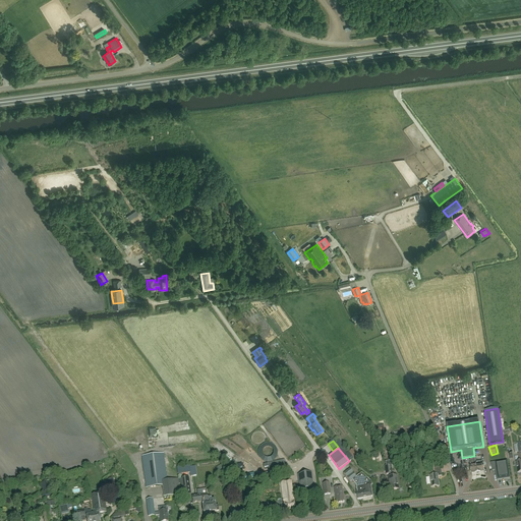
[(357,455),(357,454),(353,449),(349,452),(353,458),(357,455)]
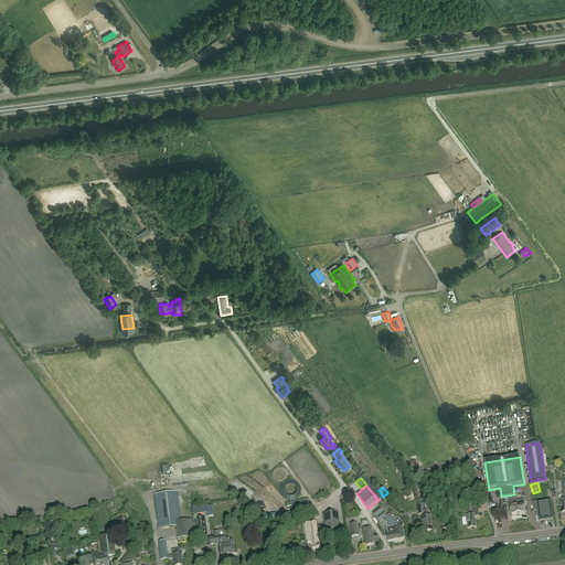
[(158,530),(176,526),(176,522),(181,521),(178,492),(153,494),(158,530)]
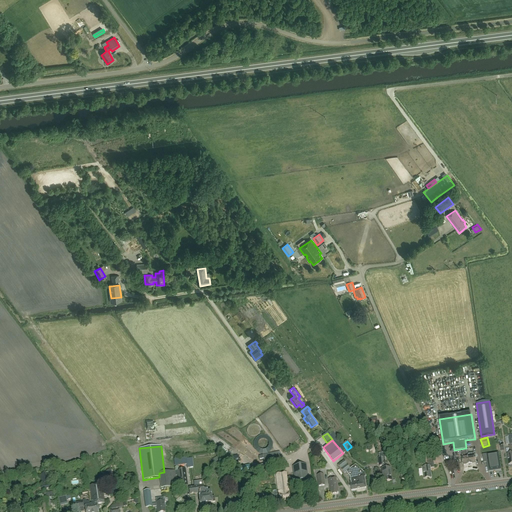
[(498,453),(483,455),(484,462),(487,461),(489,471),(501,469),(498,453)]
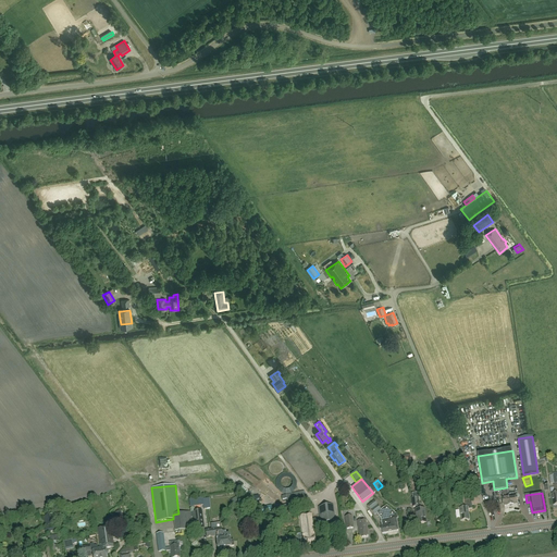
[(508,496),(509,498),(510,507),(518,506),(517,498),(516,498),(516,494),(510,494),(510,495),(508,496)]
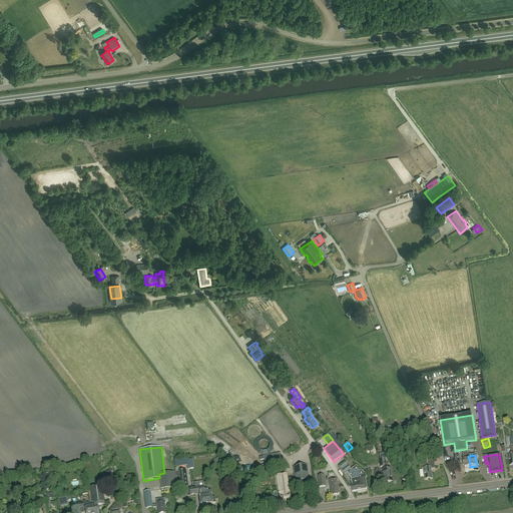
[(220,457),(213,461),(217,468),(224,464),(220,457)]
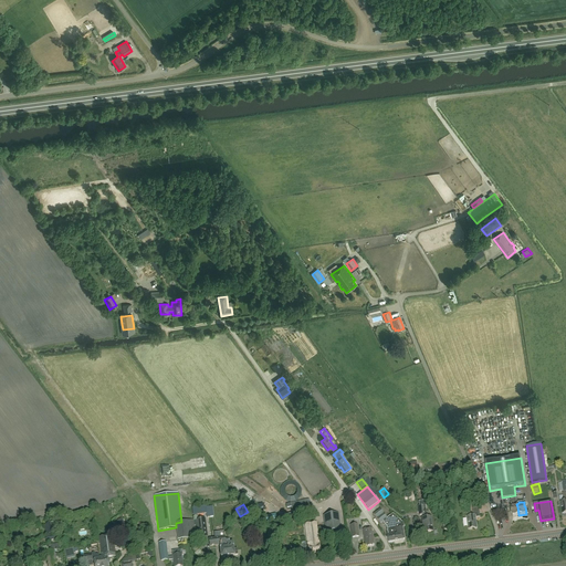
[(433,532),(431,517),(427,517),(426,509),(425,510),(425,506),(419,506),(419,515),(422,515),(422,519),(425,533),(433,532)]
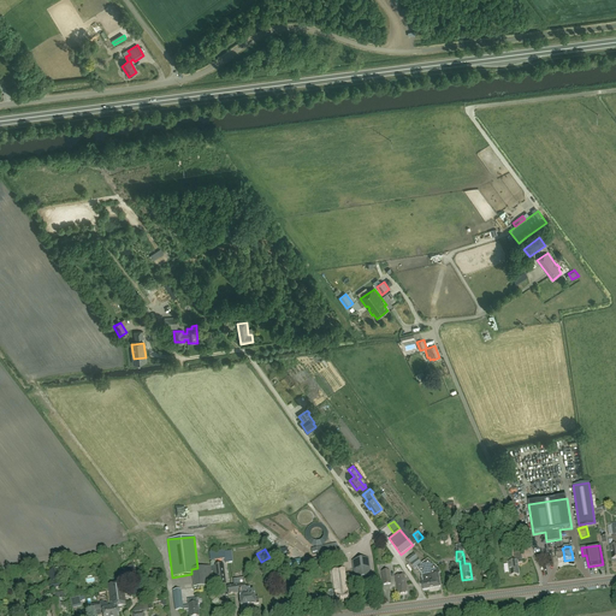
[(522,563),(521,554),(514,554),(515,562),(508,562),(510,576),(520,575),(519,563),(522,563)]
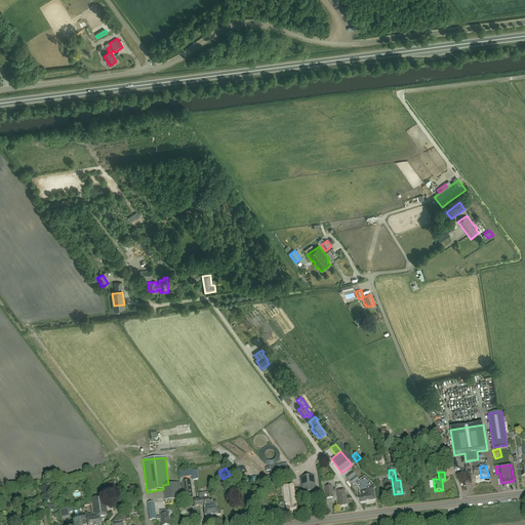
[(364,477),(359,481),(353,473),(347,477),(353,486),(355,484),(359,489),(360,493),(358,493),(360,502),(375,500),(373,489),(375,489),(374,486),(364,477)]
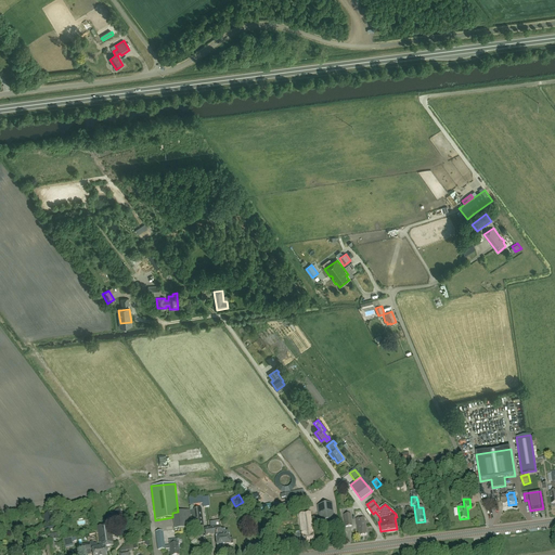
[(301,501),(278,505),(279,511),(302,505),(301,501)]
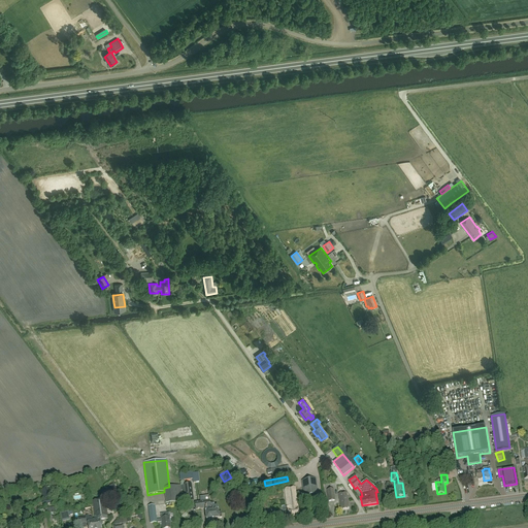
[(316,479),(301,481),(303,496),(315,495),(314,485),(317,485),(316,479)]
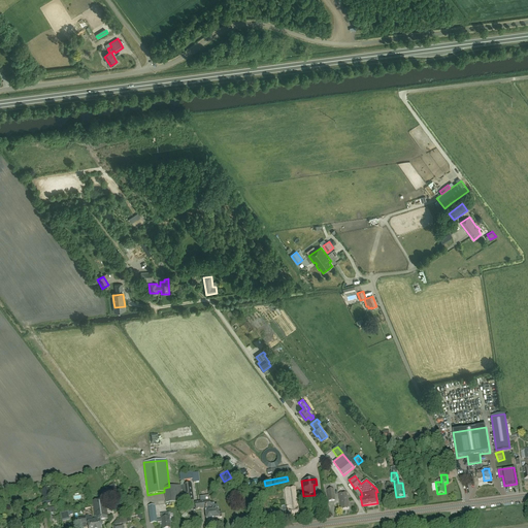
[(230,480),(225,483),(229,489),(234,486),(230,480)]
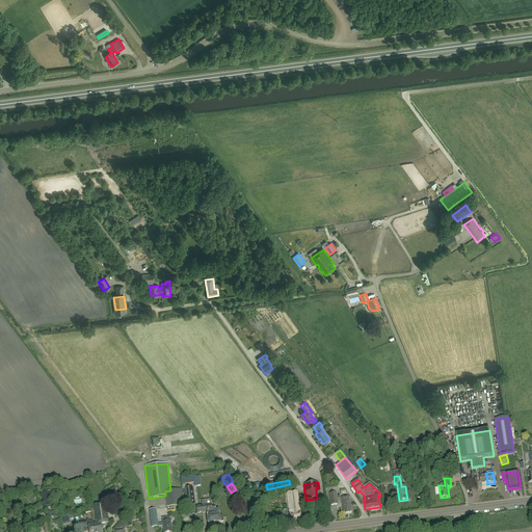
[(61,494),(59,486),(53,488),(55,496),(61,494)]
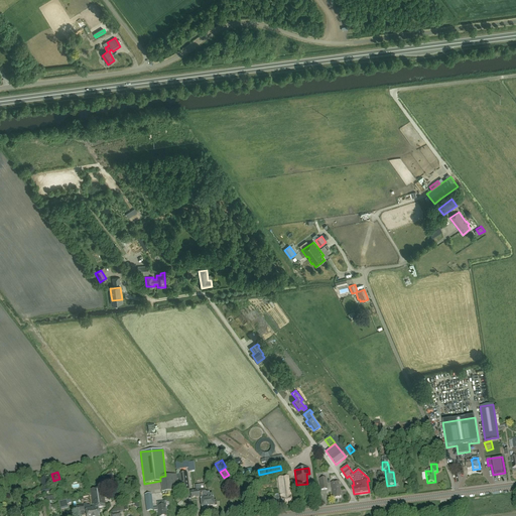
[(186,474),(180,475),(179,475),(181,491),(189,490),(186,474)]
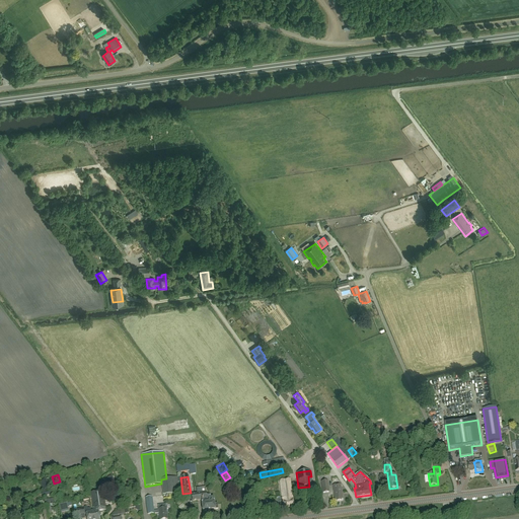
[(290,478),(280,480),(284,508),(294,507),(290,478)]
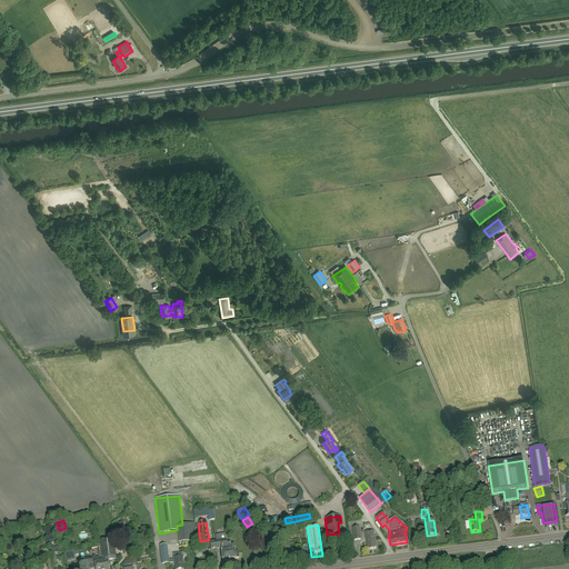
[(45,528),(47,538),(57,536),(53,526),(45,528)]
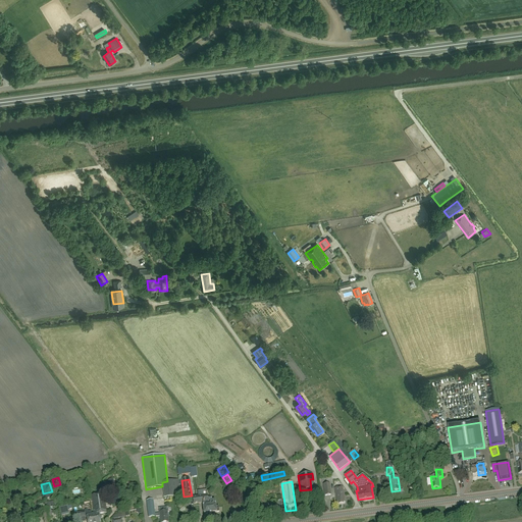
[(323,484),(324,496),(331,494),(329,483),(323,484)]
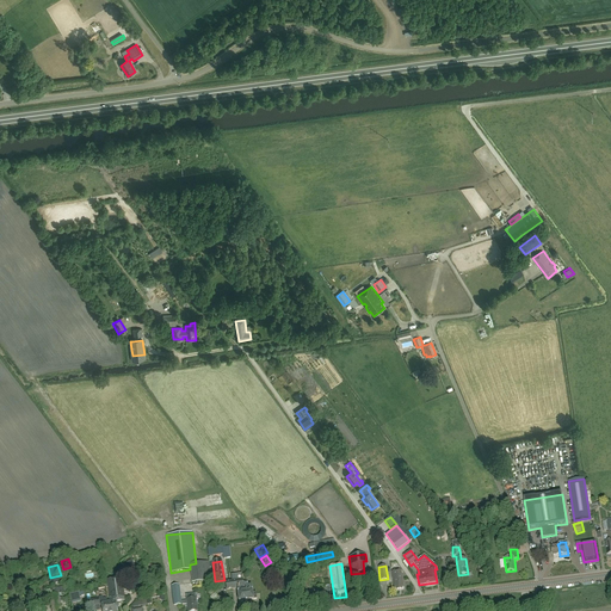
[(396,587),(396,590),(402,588),(402,587),(403,587),(401,571),(392,572),(393,579),(394,579),(395,587),(396,587)]
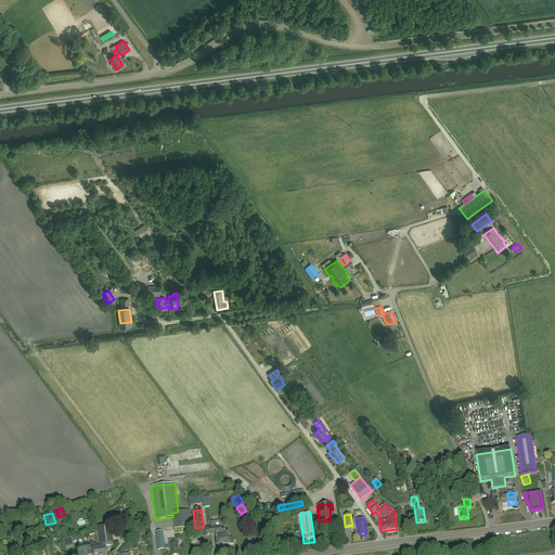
[(221,530),(220,527),(220,521),(210,523),(210,528),(205,529),(206,537),(216,536),(217,547),(230,545),(230,544),(233,544),(232,539),(230,539),(229,533),(224,533),(223,529),(221,530)]
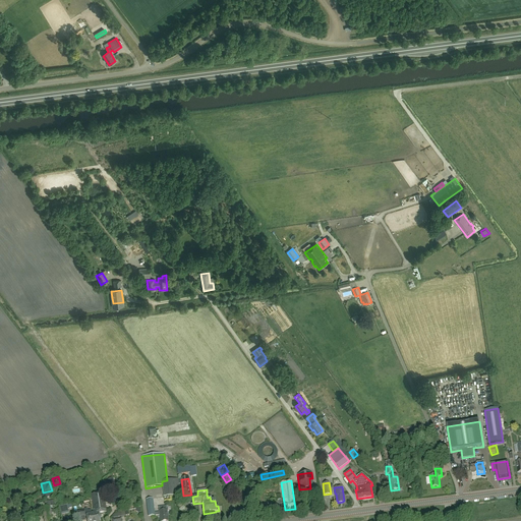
[(94,513),(95,520),(100,520),(100,514),(107,513),(104,493),(92,495),(94,513)]
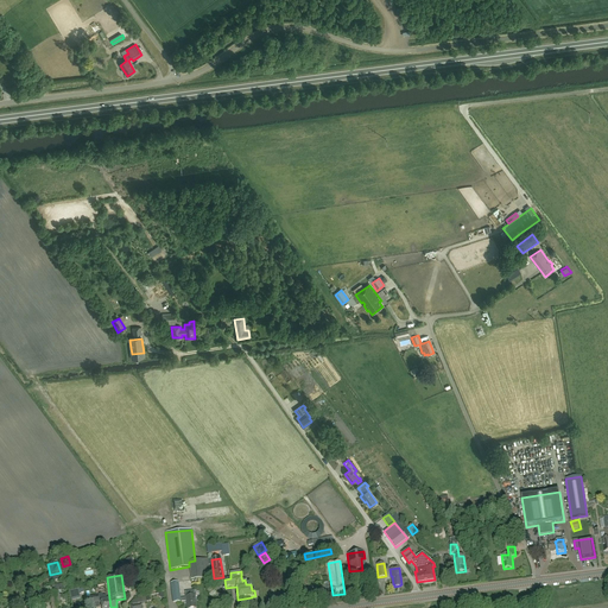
[(196,607),(195,591),(185,593),(185,597),(181,599),(178,582),(171,583),(173,603),(181,602),(187,601),(187,607),(196,607)]
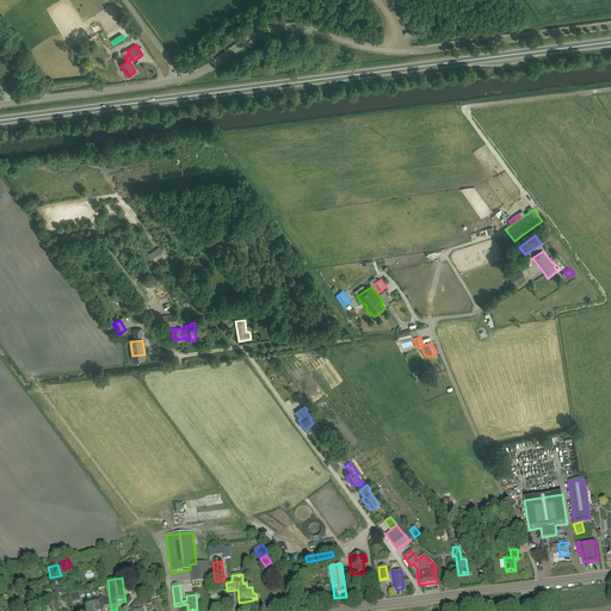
[(61,610),(61,608),(59,594),(54,596),(49,596),(51,610),(61,610)]
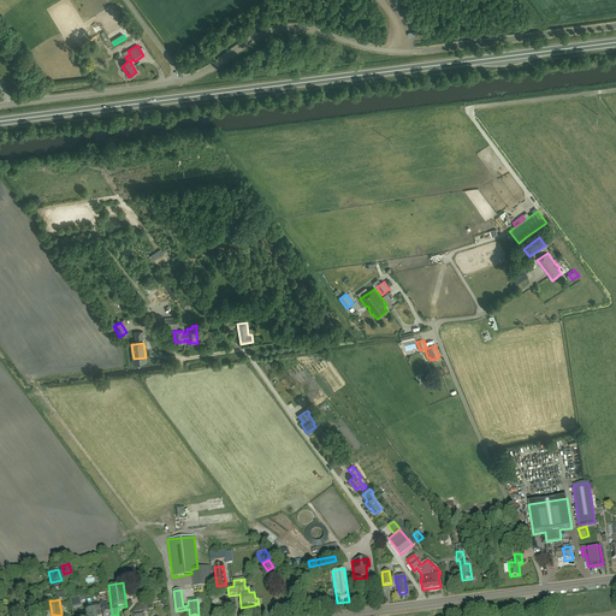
[(100,604),(100,605),(92,606),(93,612),(101,611),(101,610),(102,609),(102,615),(112,615),(111,606),(107,606),(107,604),(105,604),(104,603),(104,602),(102,602),(101,602),(100,603),(100,604)]
